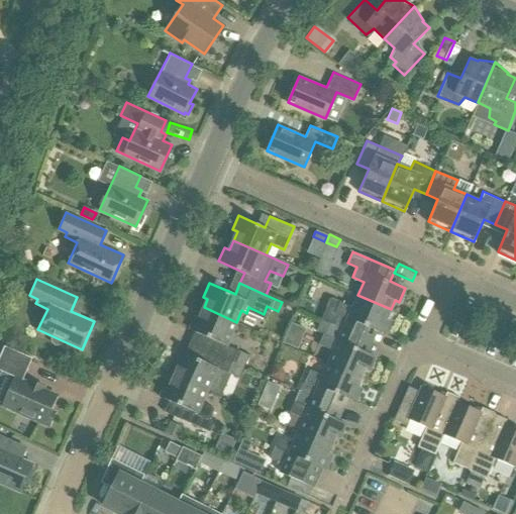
[(321,319),(323,319),(371,339),(376,329),(385,333),(391,319),(387,317),(391,309),(357,295),(351,309),(330,299),(321,319)]
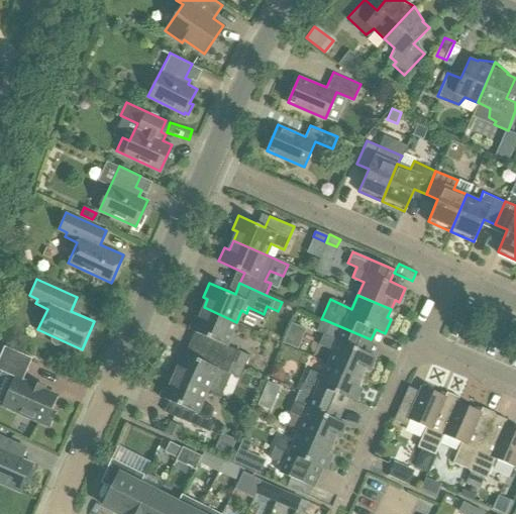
[(195,314),(189,328),(192,329),(208,336),(203,347),(232,360),(232,361),(234,362),(239,349),(236,348),(226,344),(236,322),(204,307),(200,316),(195,314)]
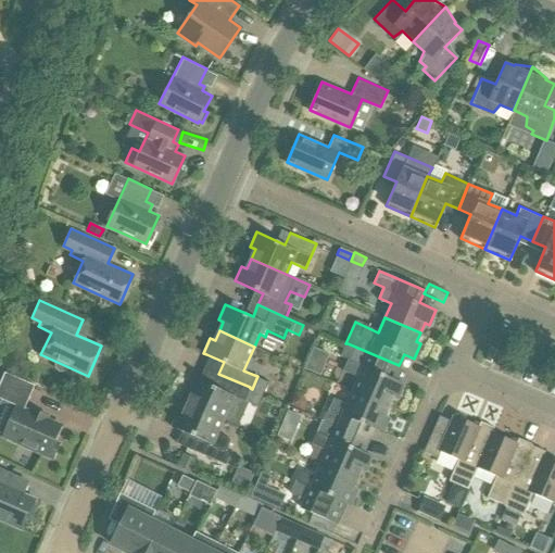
[(353,389),(389,404),(392,396),(398,398),(404,382),(393,378),(399,365),(348,343),(342,355),(348,357),(342,369),(358,377),(353,389)]
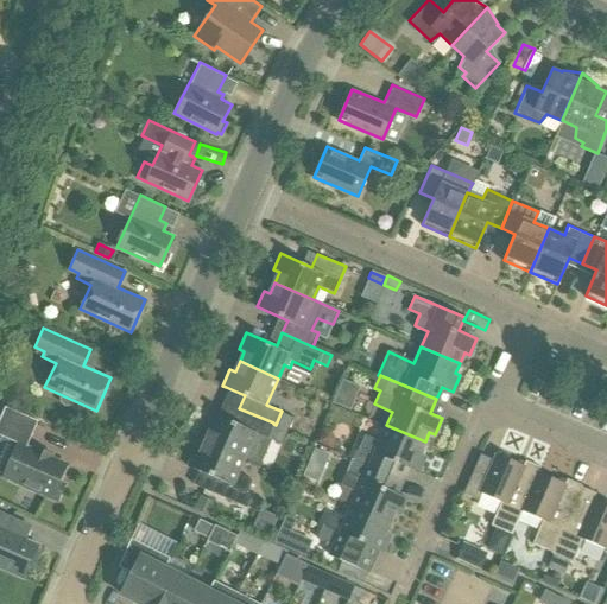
[(36,419),(4,405),(0,412),(0,433),(18,442),(2,476),(57,500),(64,482),(59,481),(67,463),(51,456),(52,453),(35,445),(33,449),(25,444),(36,419)]
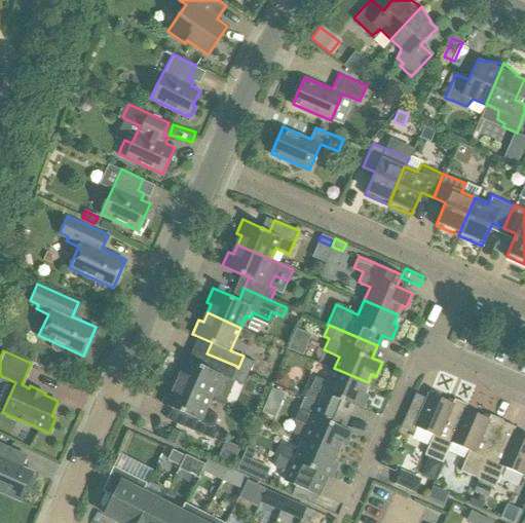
[(183,357),(177,370),(181,372),(177,381),(194,388),(210,396),(224,402),(234,379),(231,377),(236,366),(207,353),(202,365),(186,358),(183,357)]
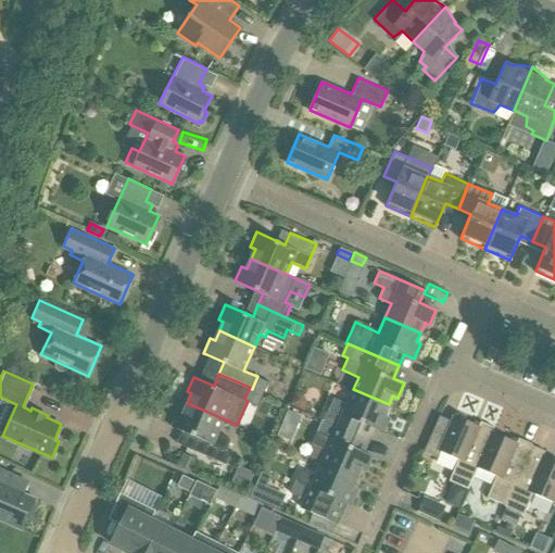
[(257,376),(252,389),(263,393),(268,381),(257,376)]
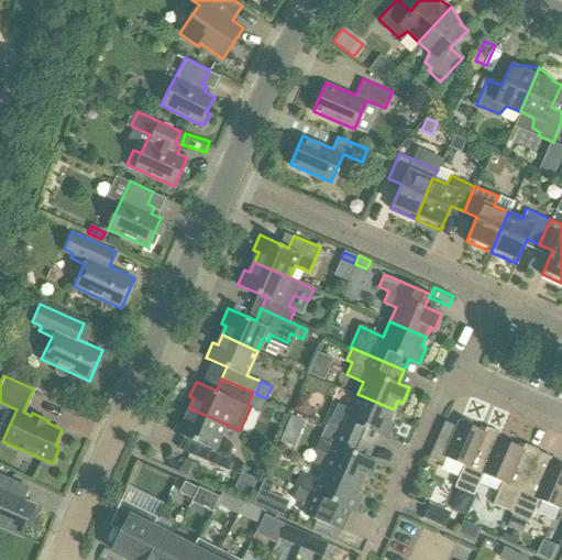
[(253,392),(248,404),(251,406),(261,410),(266,398),(255,394),(253,393),(253,392)]
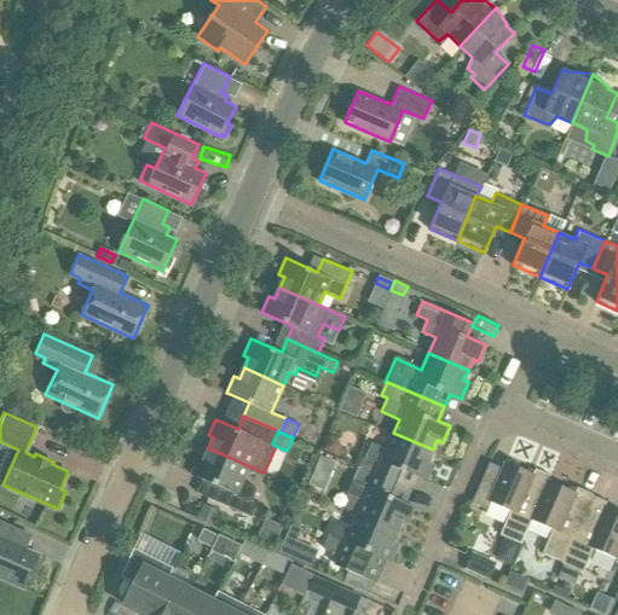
[(353,463),(358,465),(390,479),(410,488),(416,475),(426,480),(433,463),(428,460),(433,450),(393,433),(387,448),(371,441),(364,458),(357,456),(353,463)]
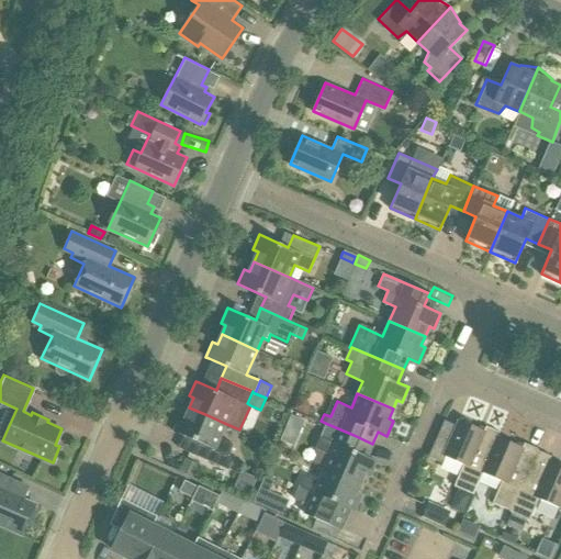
[(180,415),(174,431),(182,434),(200,442),(194,454),(228,468),(234,456),(228,454),(233,443),(219,436),(224,423),(208,415),(189,407),(184,417),(180,415)]
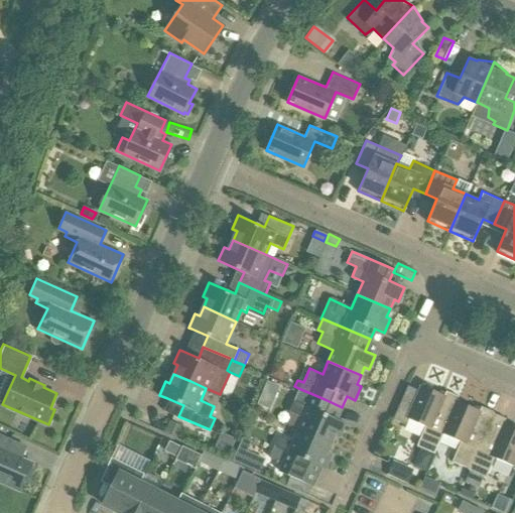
[(275,392),(278,385),(266,380),(263,387),(275,392)]
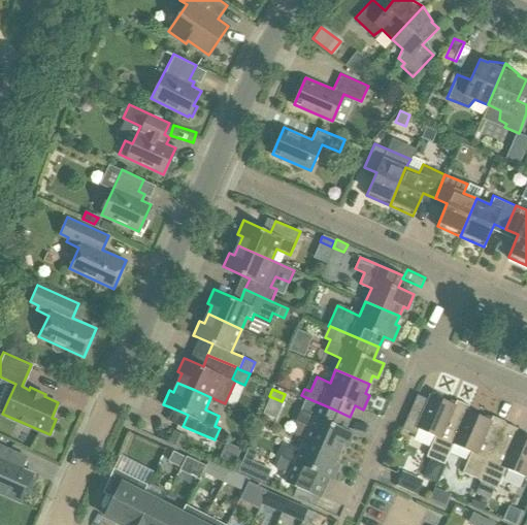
[(467,408),(469,404),(457,398),(455,402),(431,392),(428,398),(417,393),(402,427),(414,432),(417,426),(435,434),(426,455),(443,463),(453,443),(467,408)]
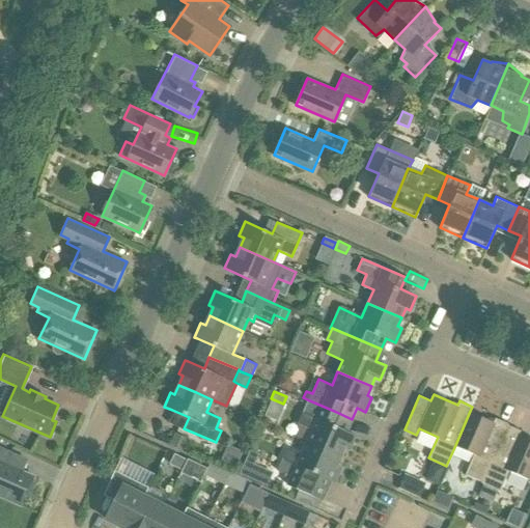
[(312,429),(307,441),(340,455),(344,446),(350,448),(356,435),(346,431),(352,419),(334,411),(307,399),(297,423),(312,429)]
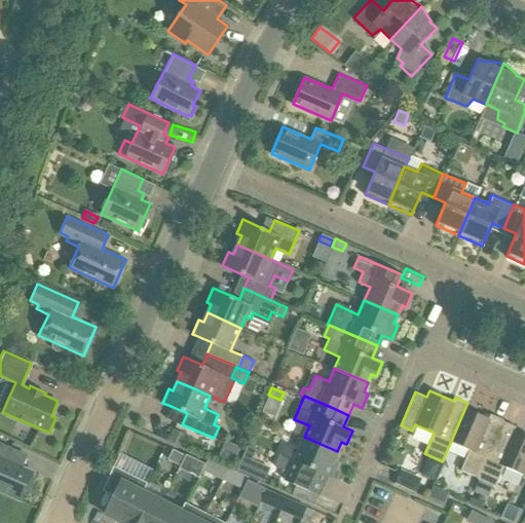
[(478,477),(502,419),(503,418),(490,413),(489,417),(465,407),(451,441),(470,449),(460,469),(478,477)]
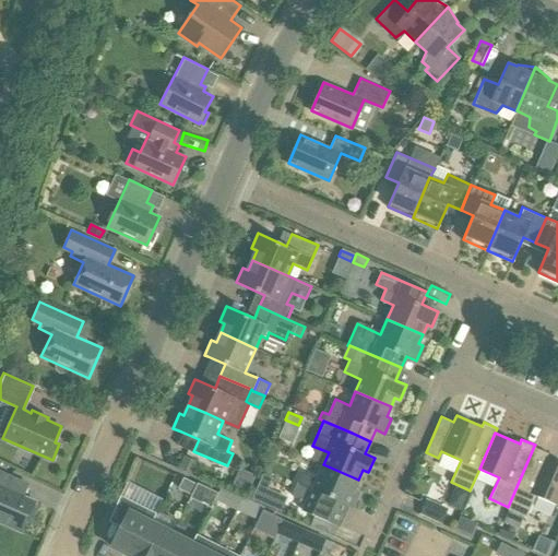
[(534,446),(508,507),(502,520),(519,528),(524,516),(526,517),(536,495),(556,504),(557,499),(557,462),(547,458),(549,452),(534,446)]
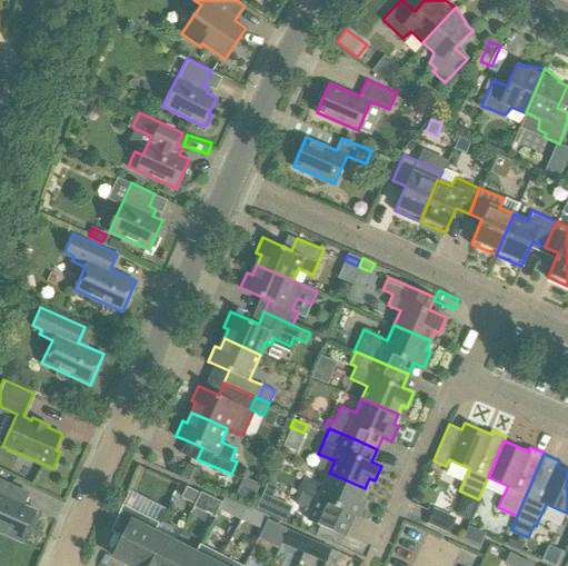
[(179,474),(193,480),(198,470),(183,464),(179,474)]
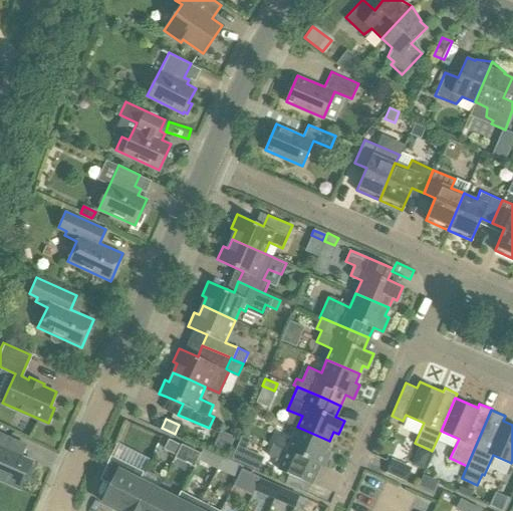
[(329,441),(297,427),(292,440),(277,433),(268,454),(279,459),(275,468),(309,483),(318,463),(324,466),(330,452),(326,450),(329,441)]
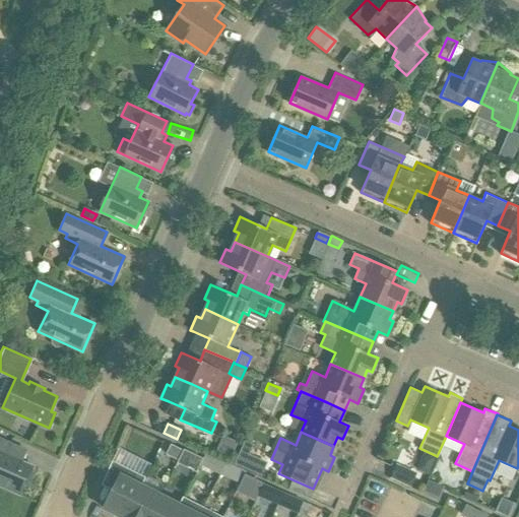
[(27,485),(35,470),(30,468),(31,465),(5,453),(10,441),(0,436),(0,483),(19,494),(24,482),(27,485)]
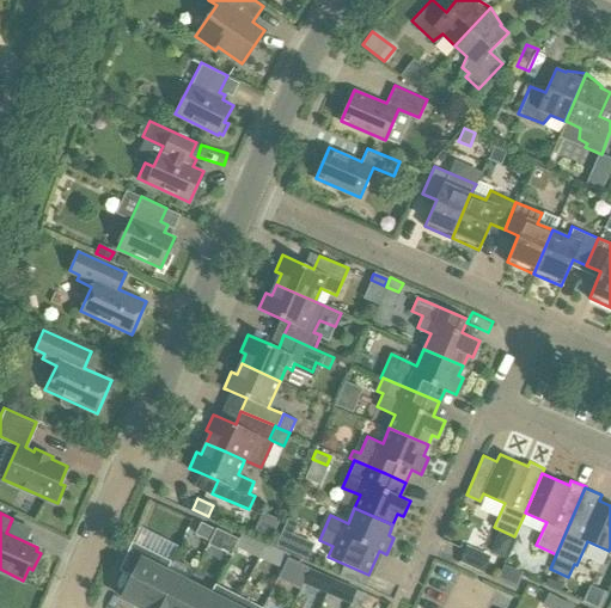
[(285,517),(280,527),(277,532),(289,536),(292,533),(295,522),(285,517)]
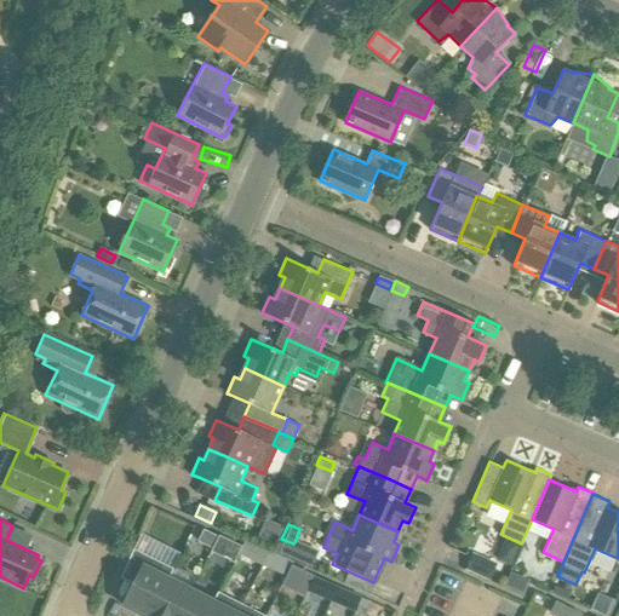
[(242,556),(262,564),(269,548),(251,540),(242,556)]
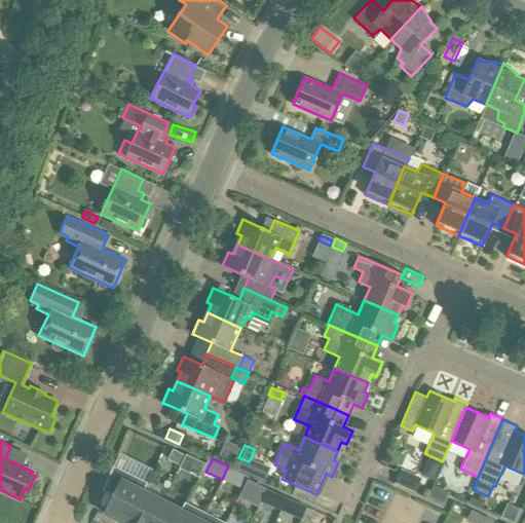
[(104,513),(124,522),(141,490),(146,481),(113,464),(102,489),(113,494),(104,513)]
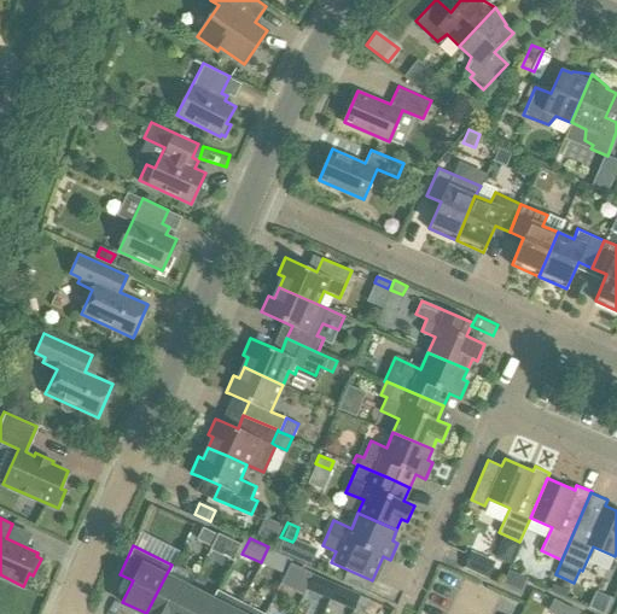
[(279,569),(287,555),(268,547),(261,562),(279,569)]
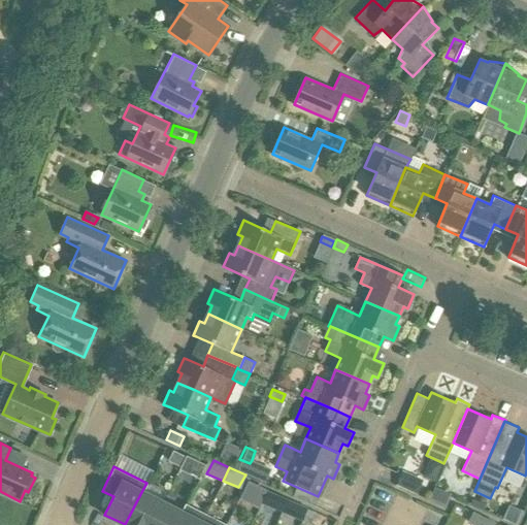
[(261,503),(276,511),(284,497),(267,491),(261,503)]
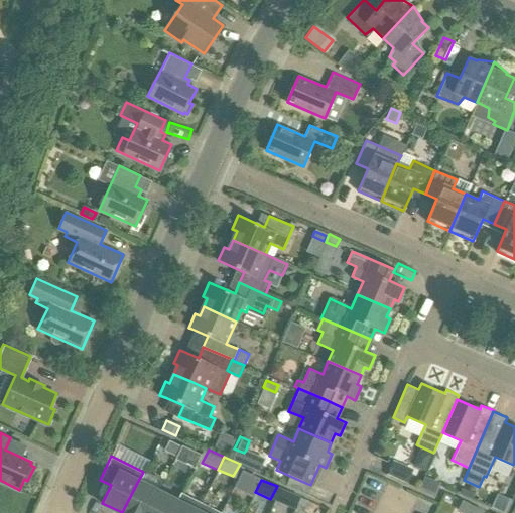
[(146,512),(158,491),(138,481),(122,512),(146,512)]
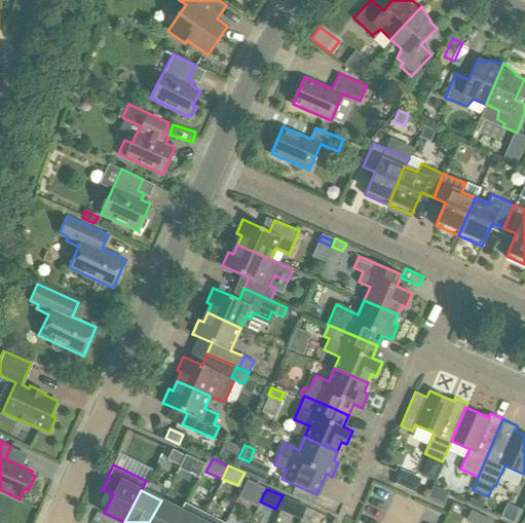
[(285,513),(301,519),(307,507),(291,499),(285,513)]
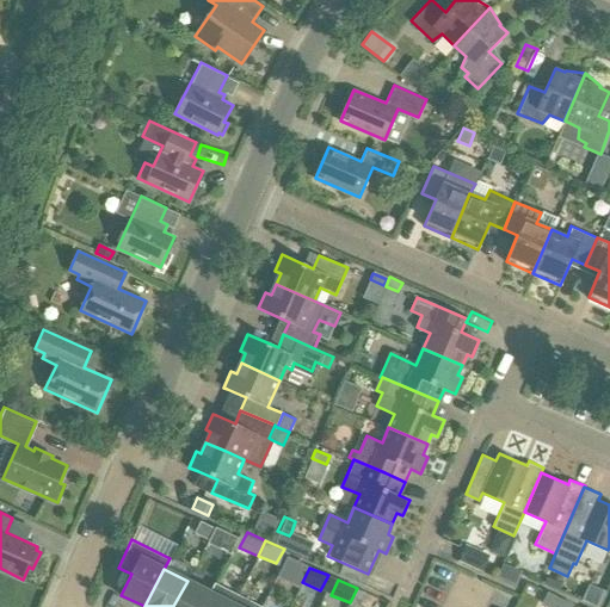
[(188,581),(173,606),(202,606),(210,592),(188,581)]
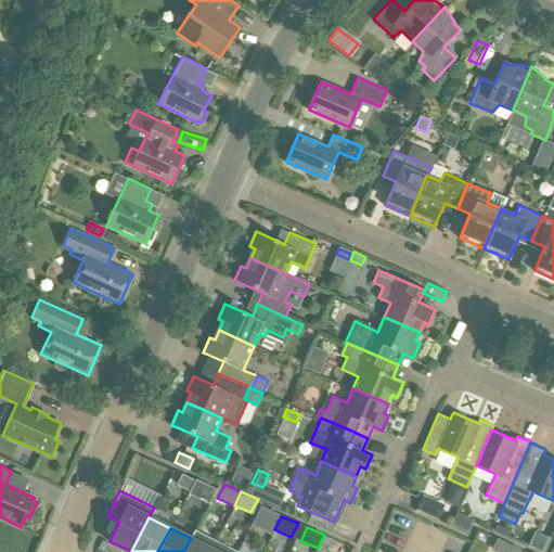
[(209,551),(216,540),(195,529),(191,538),(183,551),(209,551)]
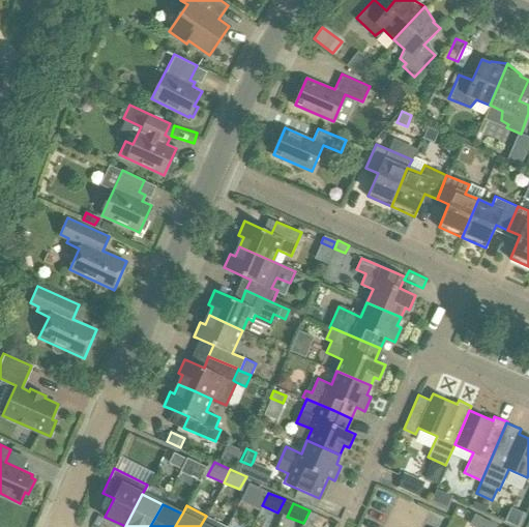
[(480,526),(486,519),(474,513),(469,522),(478,526),(480,526)]
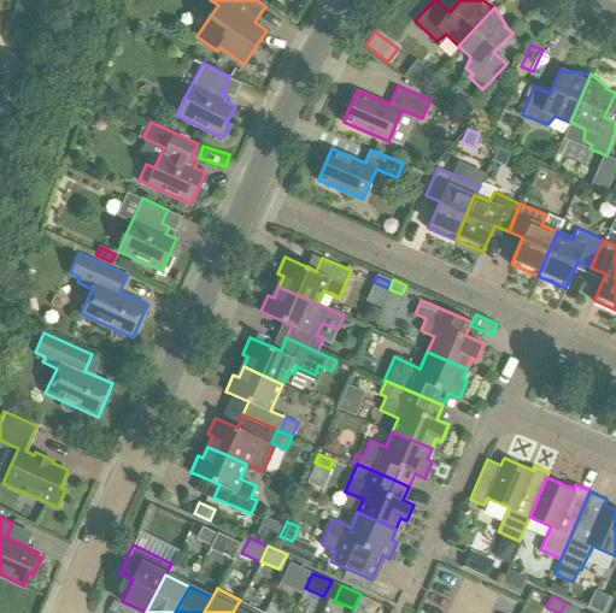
[(263,612),(264,612),(240,600),(233,612),(263,612)]
